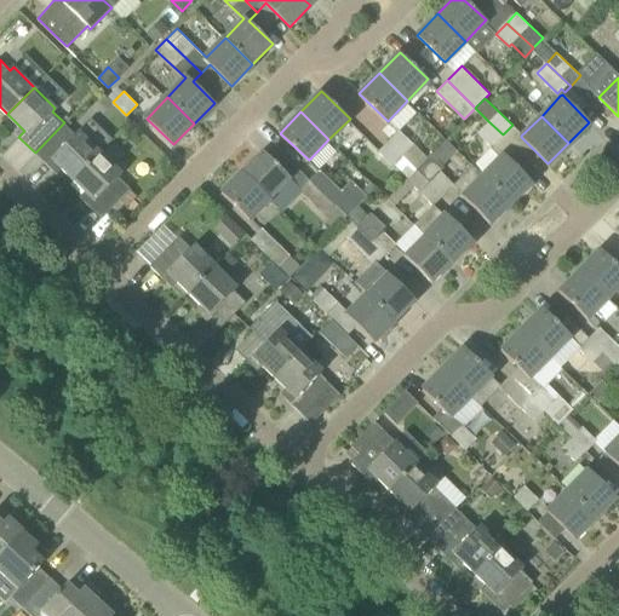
[(503,134),(488,121),(477,132),(492,147),(503,134)]
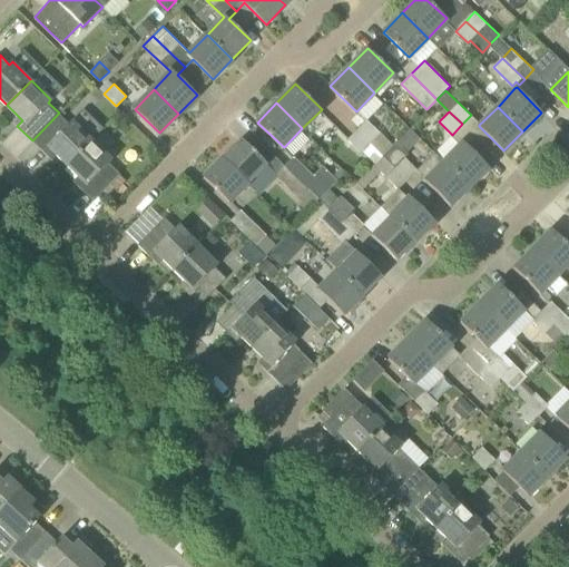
[(52,149),(67,164),(91,139),(72,119),(69,123),(59,113),(32,140),(47,155),(52,149)]
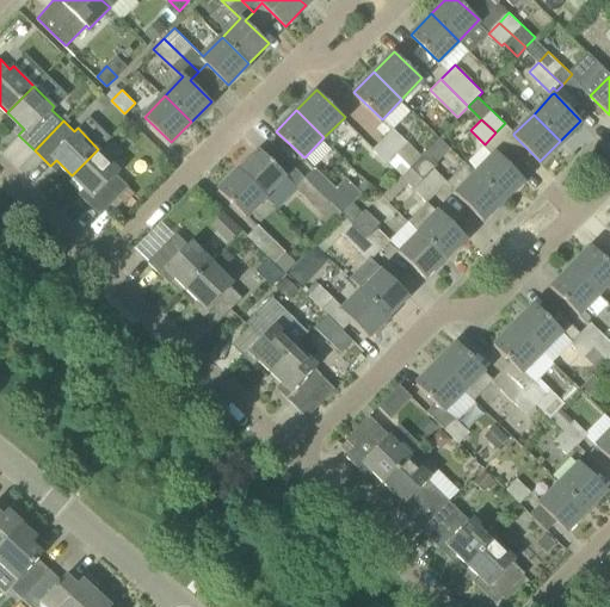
[(393,128),(383,138),(396,152),(407,141),(393,128)]
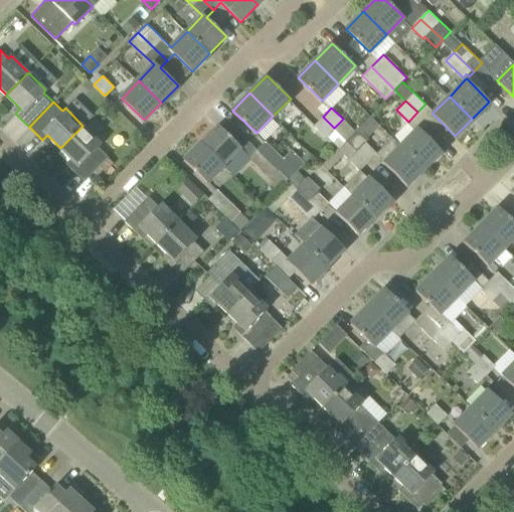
[(334,128),(323,117),(314,125),(326,136),(330,132),(334,128)]
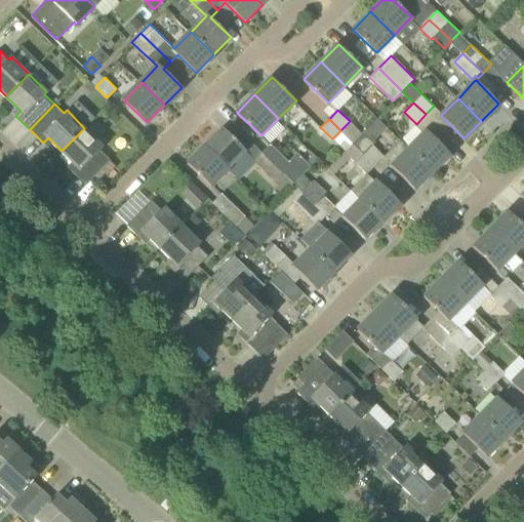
[(223,127),(205,145),(229,168),(246,151),(223,127)]
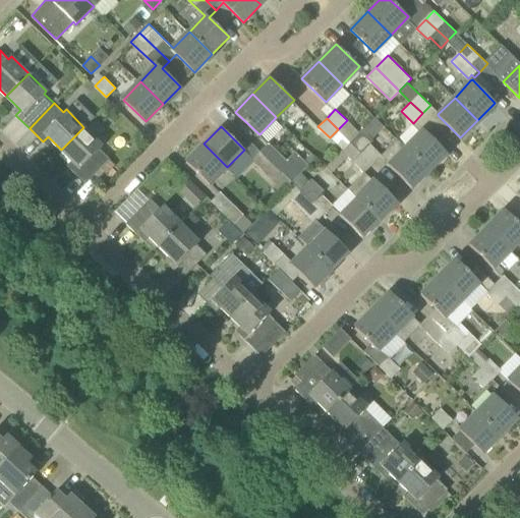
[(103,146),(83,127),(61,150),(75,164),(71,169),(85,183),(109,158),(100,149),(103,146)]
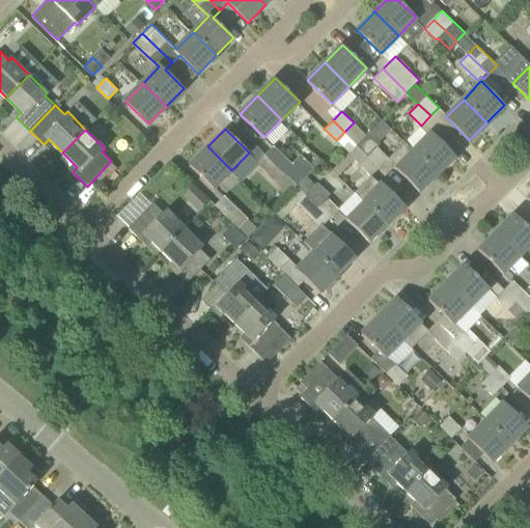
[(381,166),(389,158),(388,158),(378,146),(381,142),(369,131),(357,144),(381,166)]
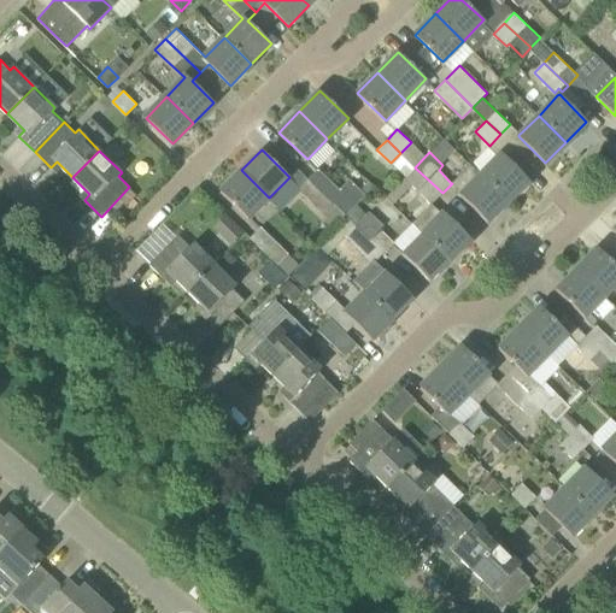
[(502,153),(481,174),(509,201),(529,181),(502,153)]
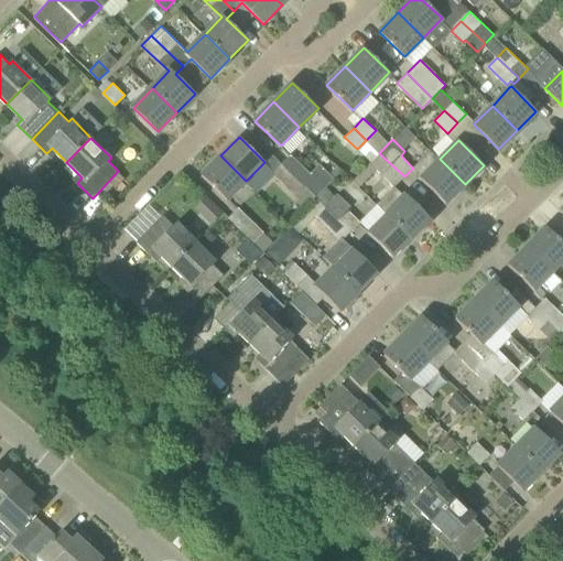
[(446,203),(465,184),(440,159),(430,150),(412,168),(413,168),(422,176),(421,177),(446,203)]
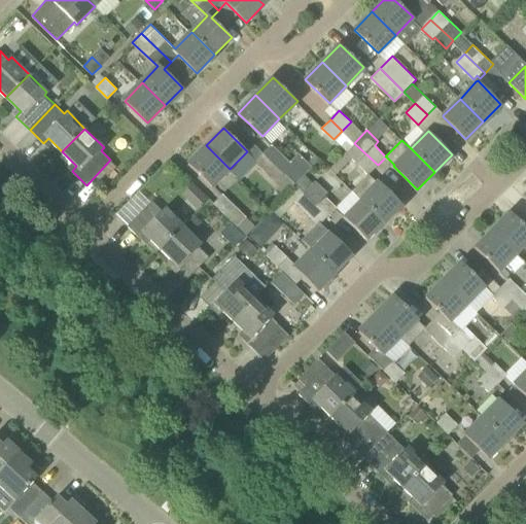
[(290,161),(272,143),(264,152),(285,174),(295,184),(313,166),(299,152),(290,161)]
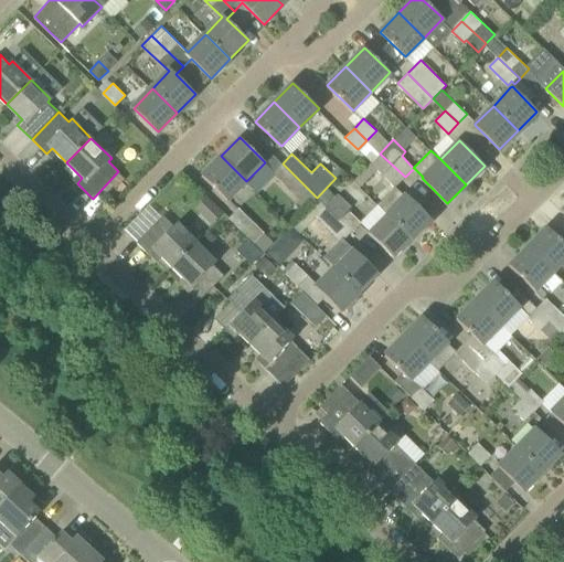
[(371,162),(395,187),(395,186),(396,187),(405,177),(380,154),(371,162)]
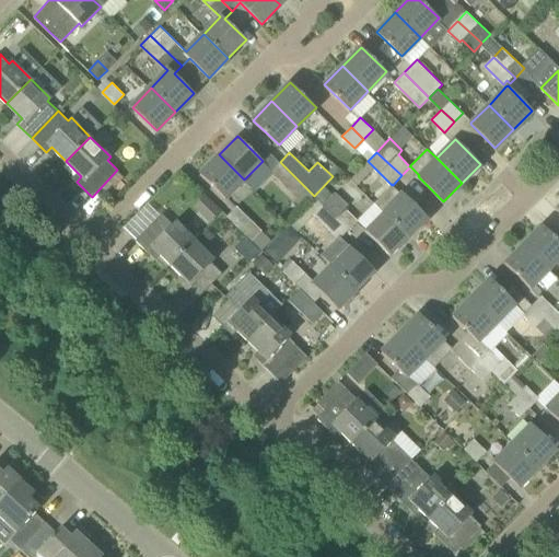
[(224,198),(244,180),(219,154),(200,174),(224,198)]
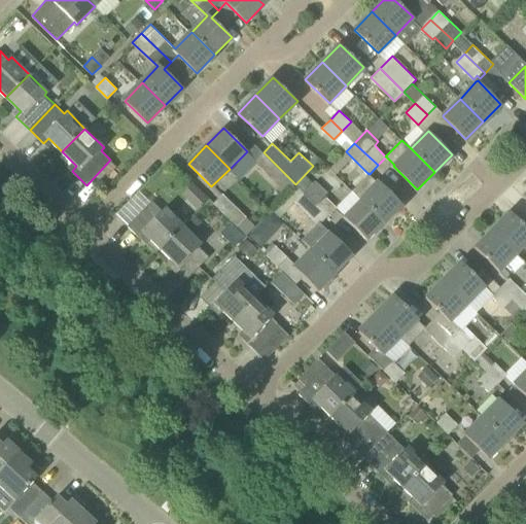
[(285,174),(264,152),(254,162),(277,183),(285,174)]
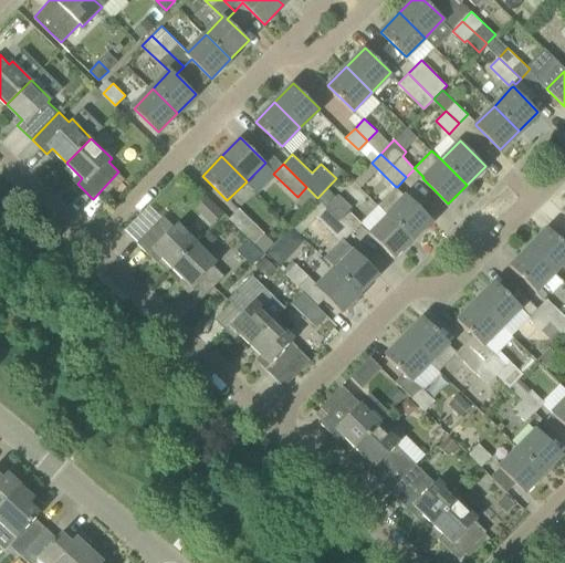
[(405,195),(397,187),(396,186),(396,187),(378,204),(387,212),(387,214),(414,239),(432,220),(406,194),(405,195)]
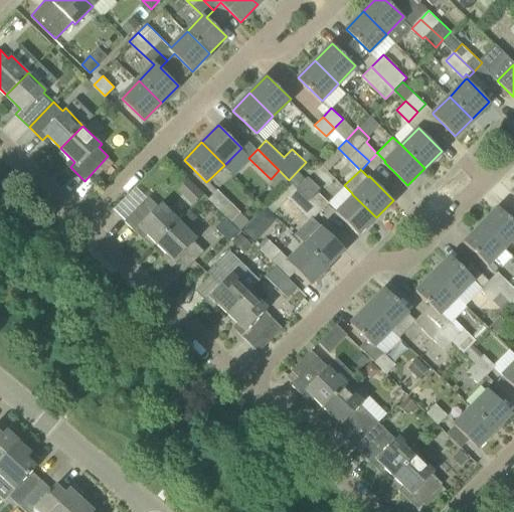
[(321,210),(329,202),(318,191),(321,188),(309,176),(297,188),(321,210)]
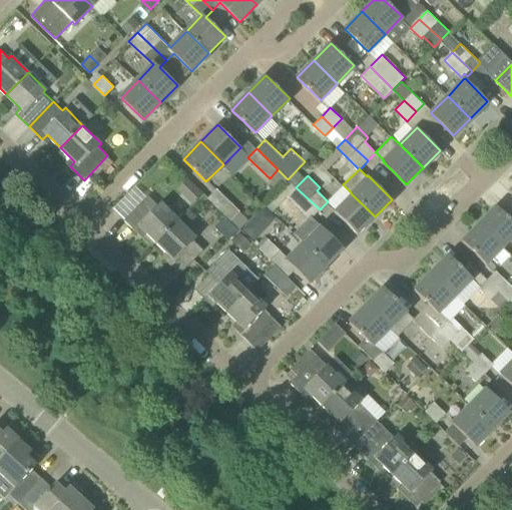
[(193,203),(203,192),(198,187),(187,197),(193,203)]
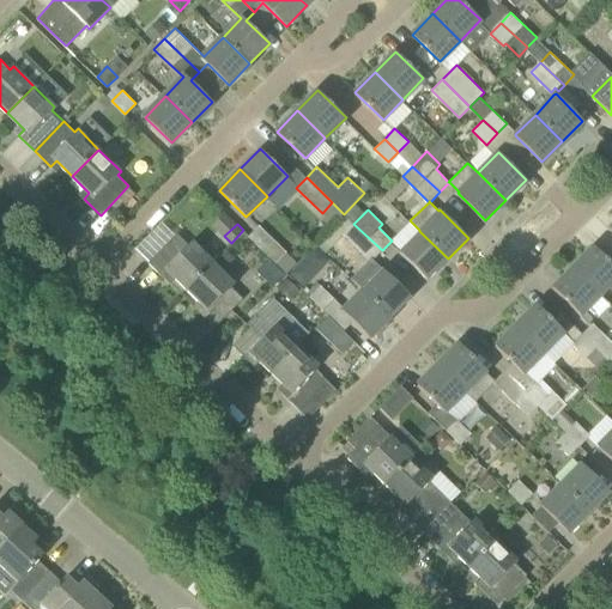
[(344,233),(371,261),(382,250),(353,224),(344,233)]
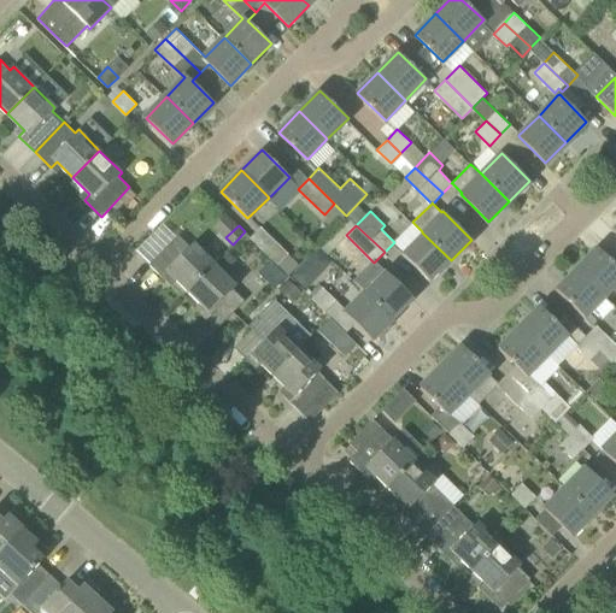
[(289,253),(260,227),(251,237),(279,264),(289,253)]
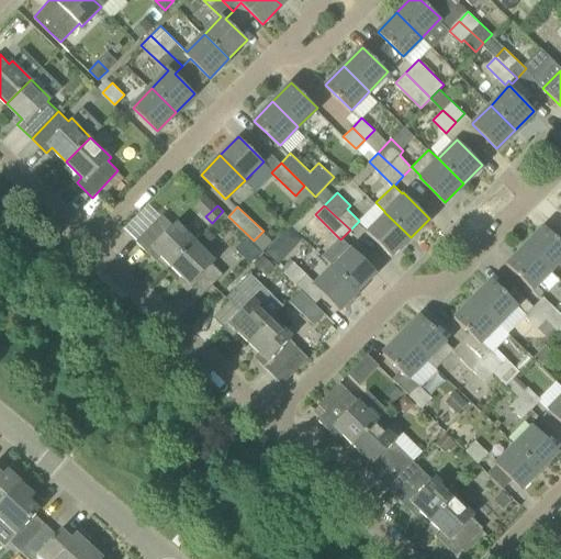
[(392,256),(411,237),(384,212),(366,231),(392,256)]
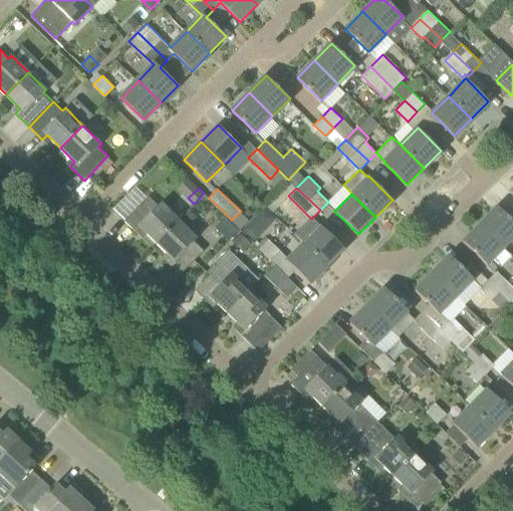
[(156,242),(179,219),(161,202),(158,205),(149,196),(124,220),(139,233),(143,229),(156,242)]
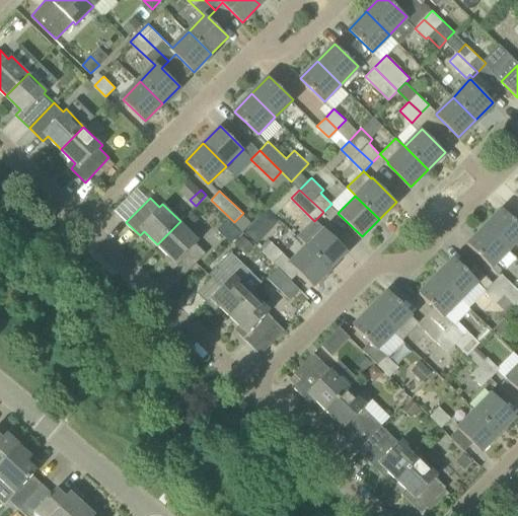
[(517,223),(503,209),(486,226),(508,248),(517,238),(517,223)]
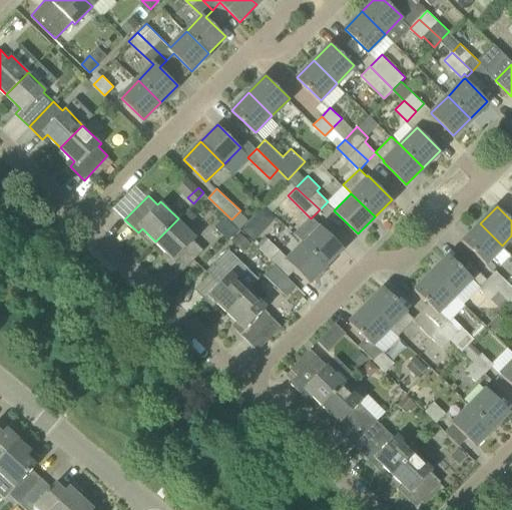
[(253,236),(271,216),(260,207),(242,227),(253,236)]
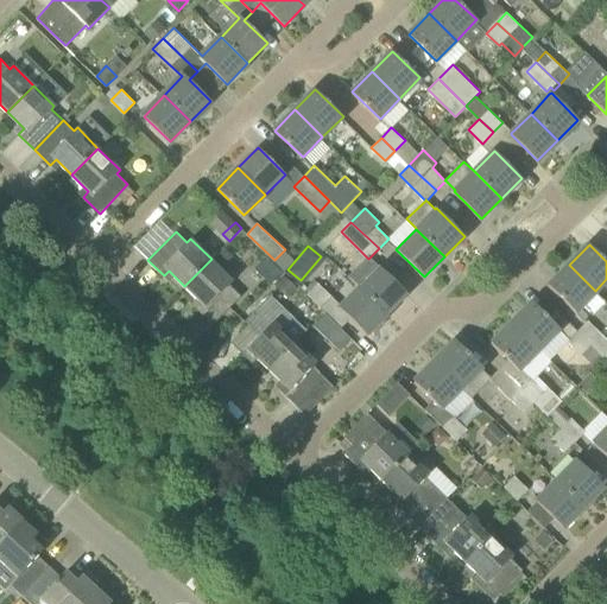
[(212,259),(184,286),(202,303),(196,307),(213,324),(241,296),(229,284),(233,280),(212,259)]
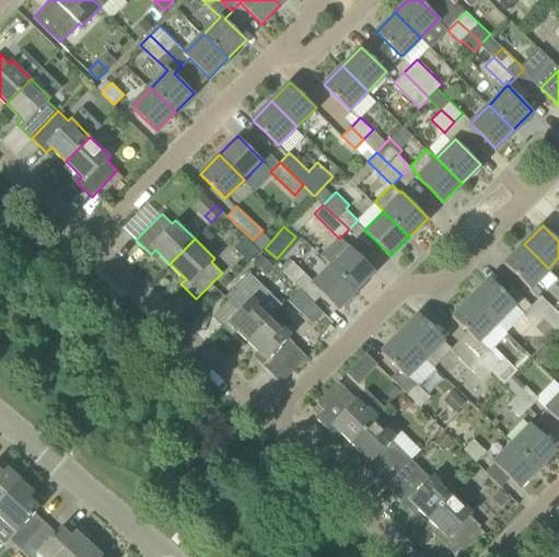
[(548,268),(524,244),(505,263),(530,288),(538,279),(547,289),(558,278),(548,269),(548,268)]
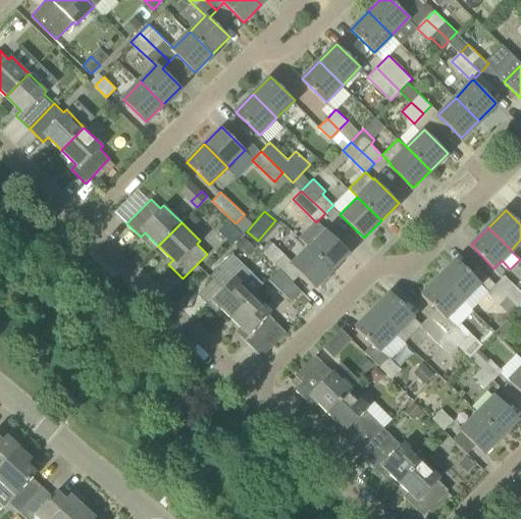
[(325,228),(308,246),(332,270),(350,252),(325,228)]
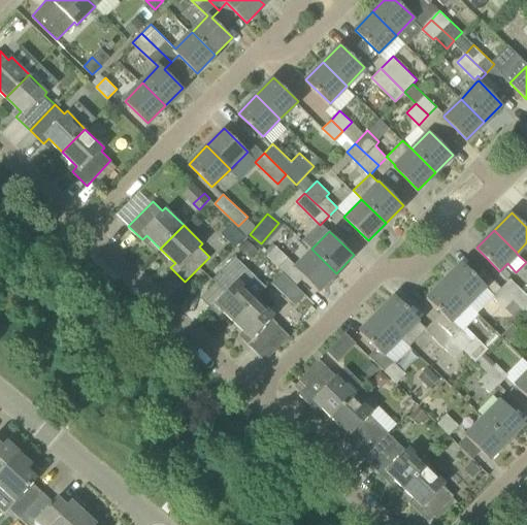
[(258,249),(245,237),(239,245),(252,257),(258,249)]
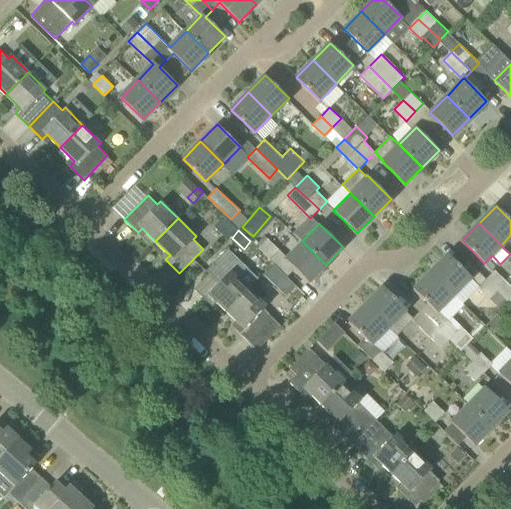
[(309,282),(326,265),(302,241),(287,257),(268,238),(259,247),(270,258),(287,274),(294,267),(309,282)]
